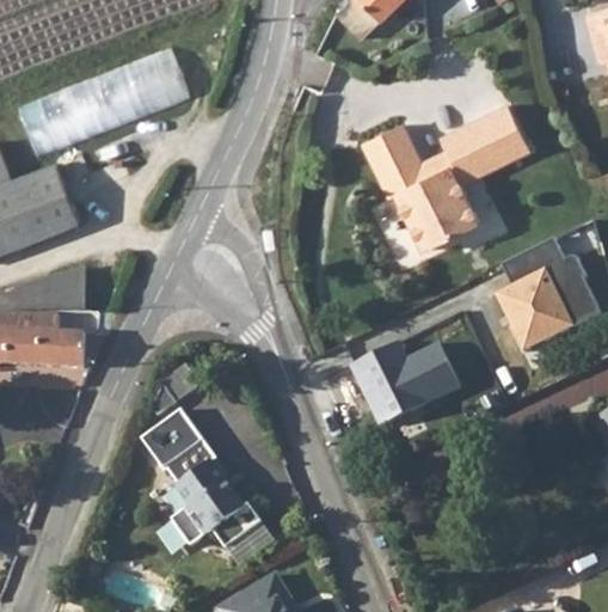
[(348,0),(335,14),(361,42),(401,0),(348,0)]
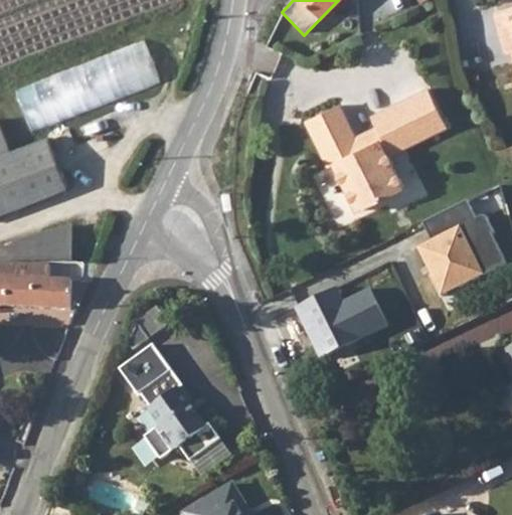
[(511,10),(495,15),(499,32),(504,30),(511,61),(511,10)]
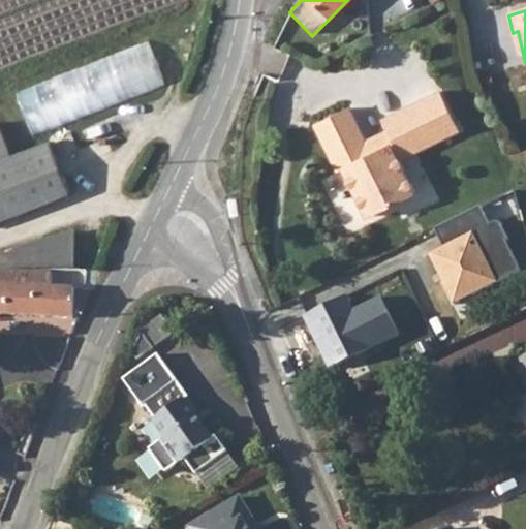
[(20,90),(33,132),(135,100),(122,58),(20,90)]
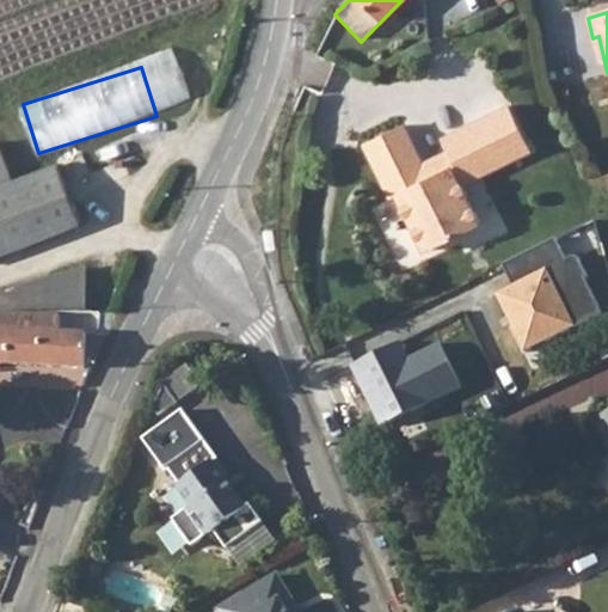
[(401,127),(361,147),(387,201),(393,197),(421,252),(477,226),(458,188),(527,154),(505,109),(440,140),(447,153),(450,160),(424,173),(421,165),(401,127)]
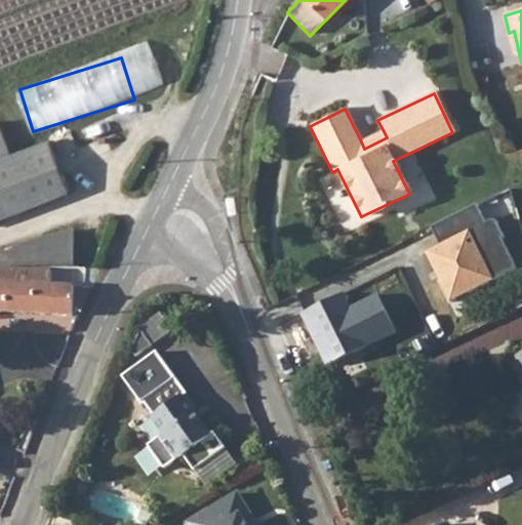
[(0,214),(68,188),(47,138),(11,153),(0,123),(0,214)]
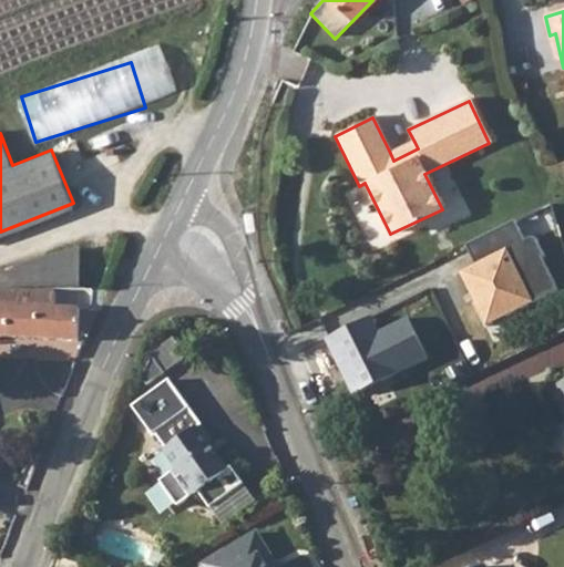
[(390,153),(393,161),(418,148),(414,142),(390,153)]
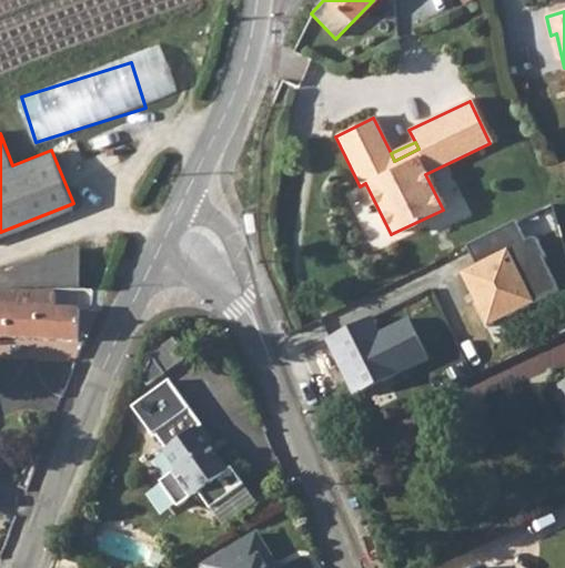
[(472,264),(456,271),(481,326),(560,291),(534,235),(522,241),(513,222),(463,244),(472,264)]
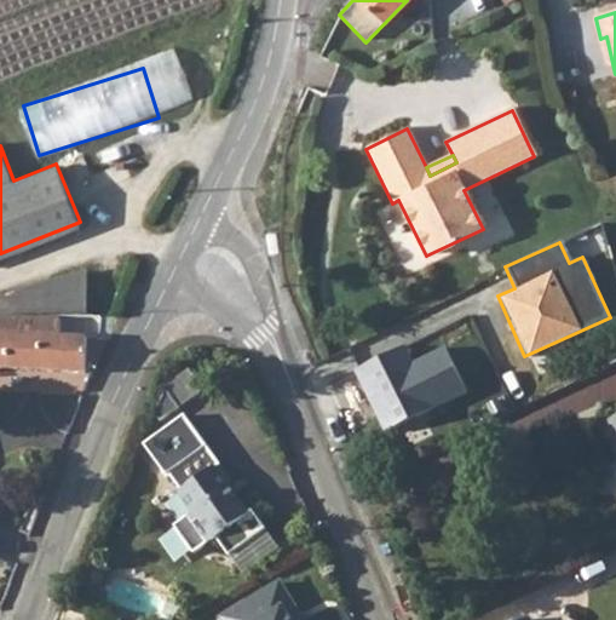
[(0,311),(86,313),(87,270),(0,291),(0,311)]
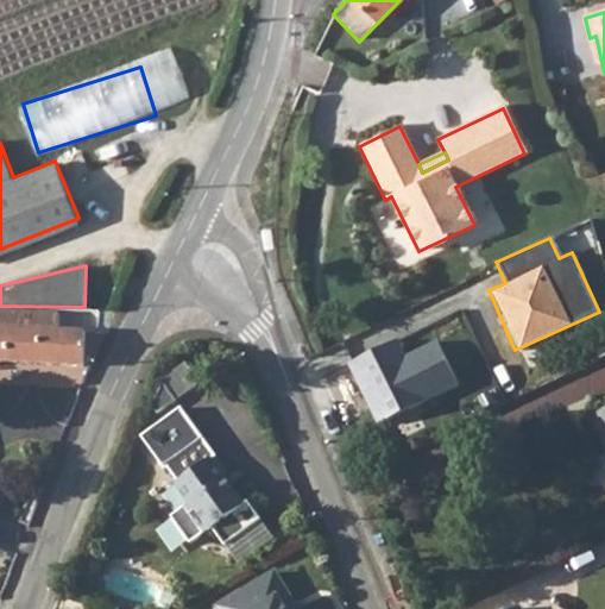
[(84,350),(95,351),(105,325),(58,325),(58,312),(0,311),(0,360),(83,364),(84,350)]
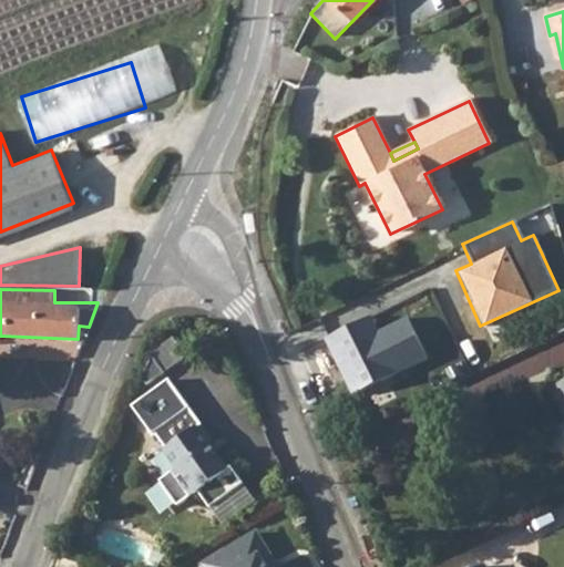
[(371,319),(326,339),(348,390),(421,358),(402,317),(375,328),(371,319)]
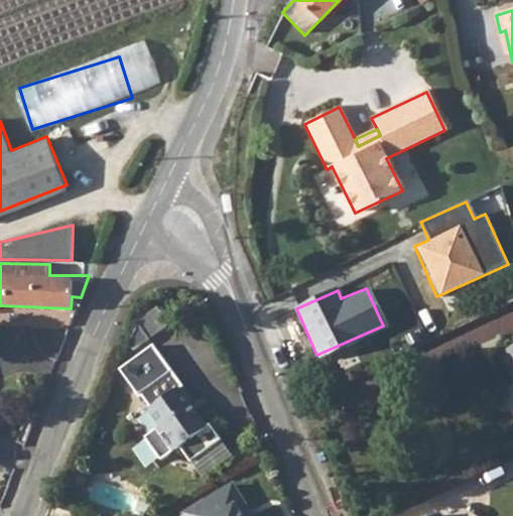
[(181,387),(170,373),(151,347),(118,371),(138,398),(140,396),(149,409),(147,410),(158,426),(143,437),(159,461),(174,449),(177,447),(188,462),(219,440),(209,424),(206,427),(179,389),(181,387)]
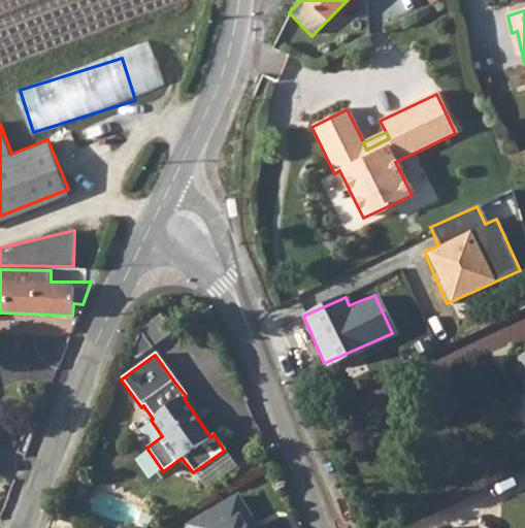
[(524,356),(513,362),(524,389),(524,356)]
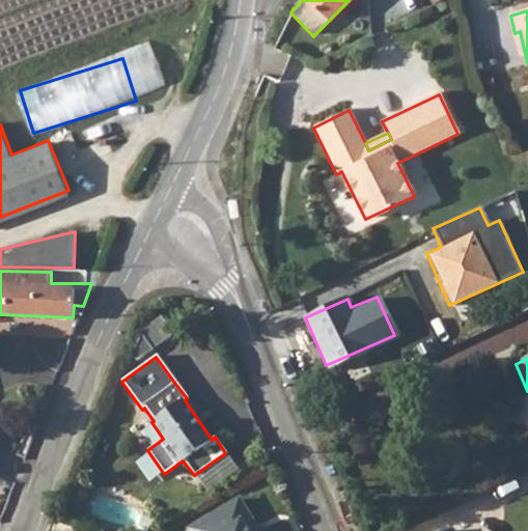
[(239,499),(189,528),(190,530),(255,530),(252,526),(252,521),(239,499)]
